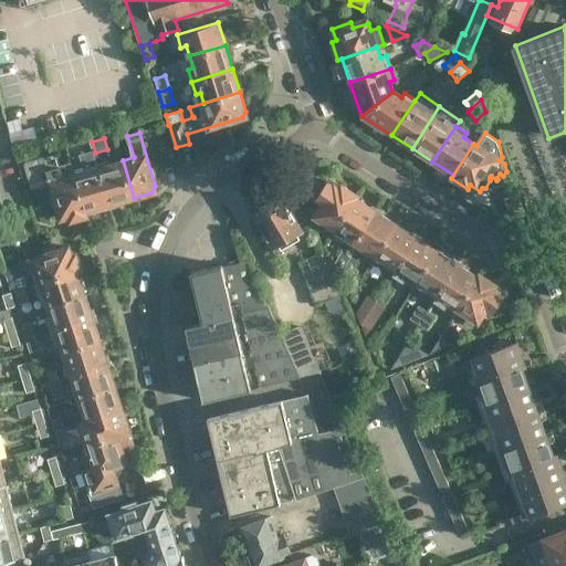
[(82,157),(95,153),(92,142),(79,146),(82,157)]
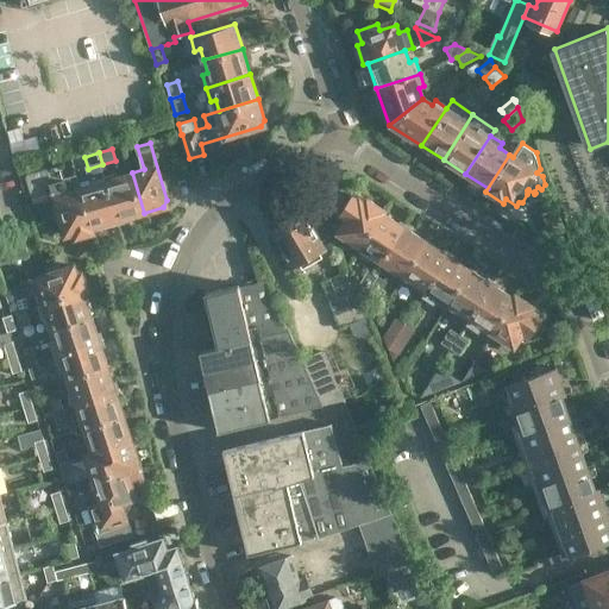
[(61,168),(60,164),(27,174),(26,177),(32,199),(48,194),(46,189),(52,187),(64,233),(75,231),(76,236),(93,231),(92,227),(81,187),(68,190),(62,168),(61,168)]
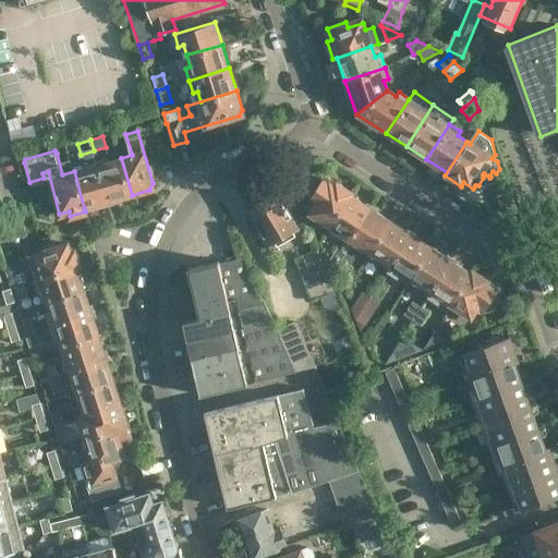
[(109,157),(97,161),(108,202),(132,195),(121,158),(110,161),(109,157)]
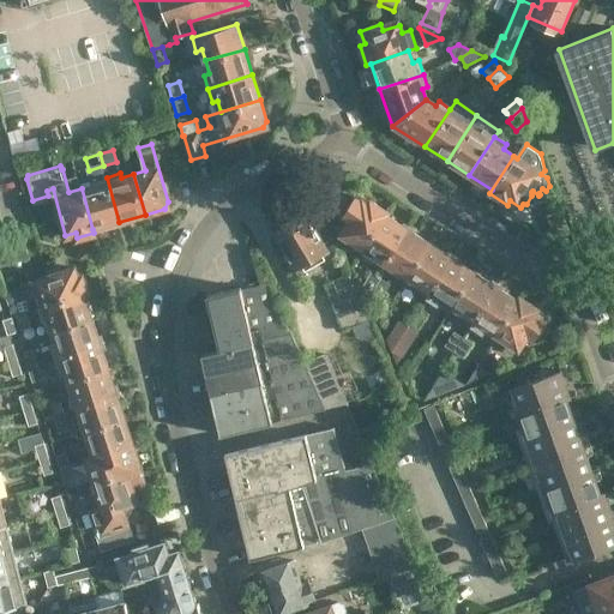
[(119,222),(107,178),(94,181),(95,185),(82,188),(92,229),(119,222)]
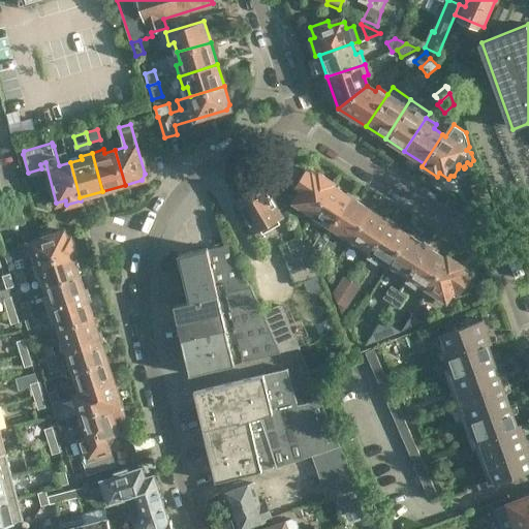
[(312,215),(332,186),(334,183),(320,174),(317,178),(307,172),(298,186),(302,189),(298,195),(303,198),(300,201),(303,209),(312,215)]
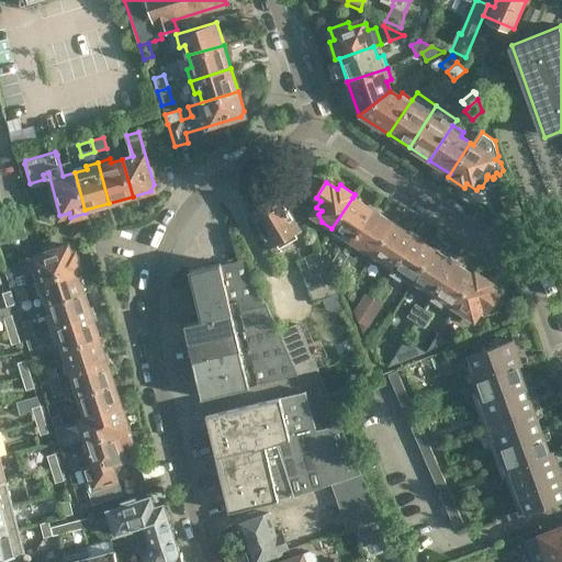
[(508,214),(520,210),(512,188),(499,192),(508,214)]
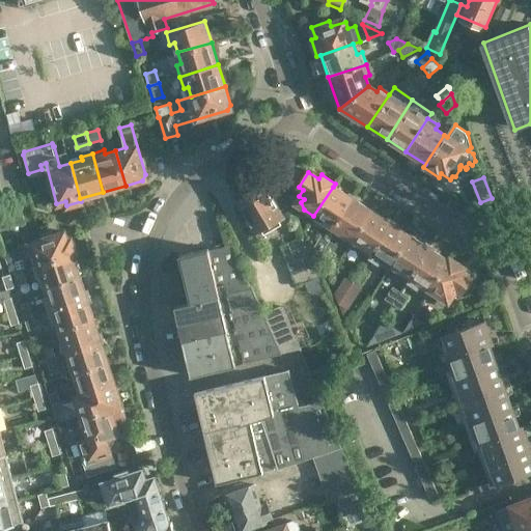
[(254,233),(279,220),(282,218),(264,185),(239,199),(250,219),(246,220),(254,233)]
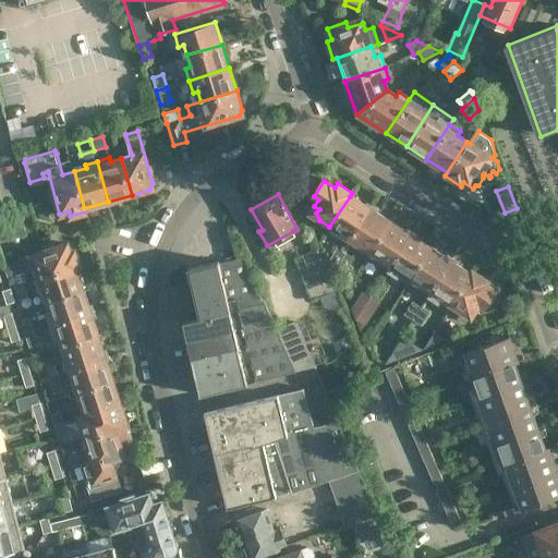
[(350,196),(329,227),(339,233),(336,237),(347,244),(370,208),(350,196)]
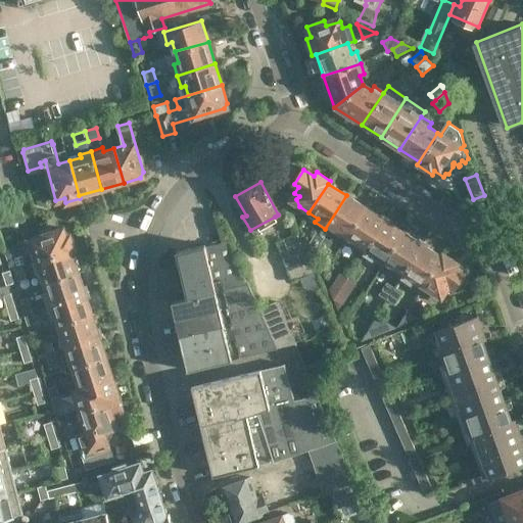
[(346,195),(325,229),(336,236),(338,231),(347,237),(366,208),(346,195)]
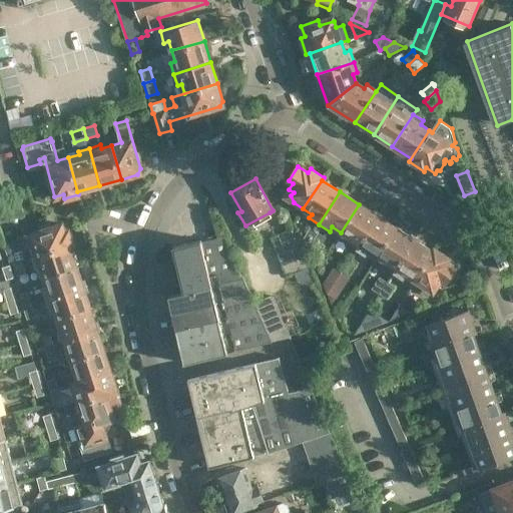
[(377,215),(359,204),(341,232),(350,238),(347,242),(356,247),(364,234),(377,215)]
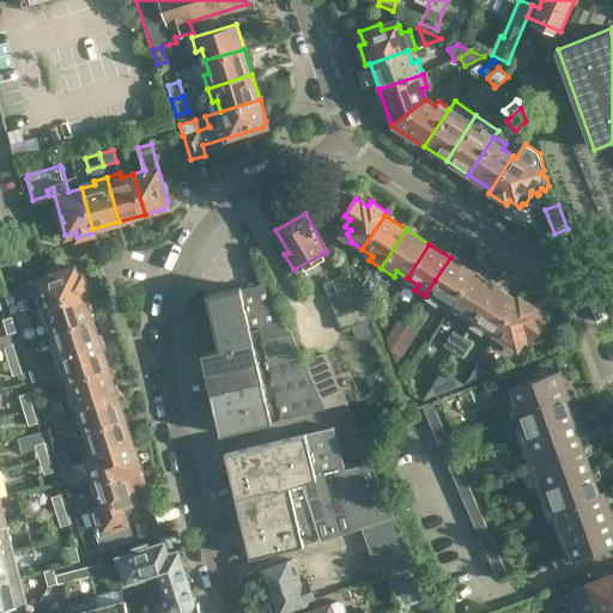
[(473,272),(450,258),(435,280),(425,296),(439,305),(442,301),(451,307),(473,272)]
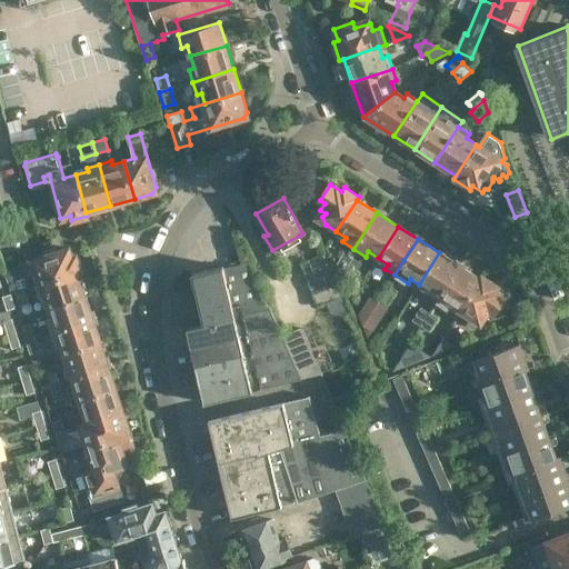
[(38,285),(78,272),(82,271),(78,256),(72,258),(70,248),(20,262),(20,266),(5,270),(12,293),(38,285)]
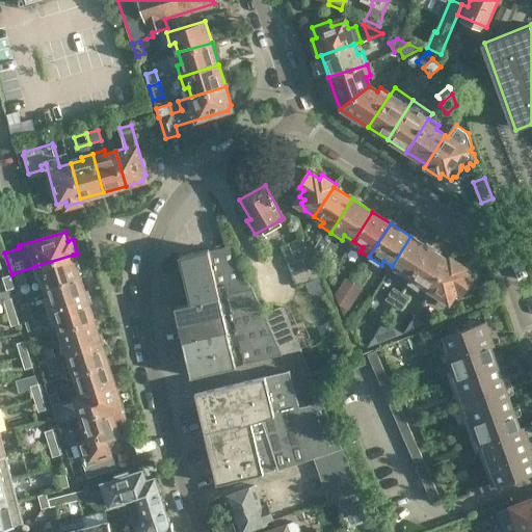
[(288,264),(313,254),(312,251),(306,236),(282,247),(288,264)]
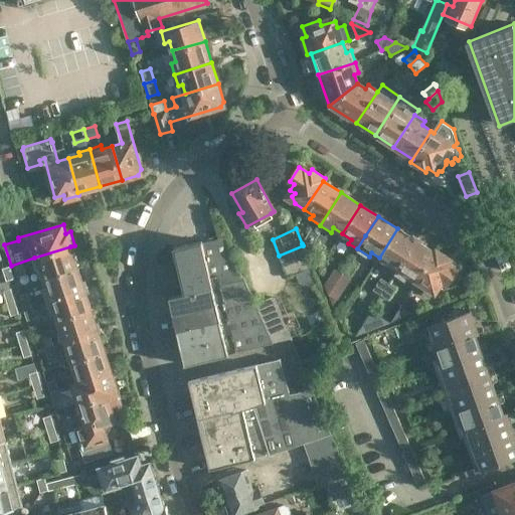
[(312,245),(320,233),(312,228),(304,240),(305,241),(312,245)]
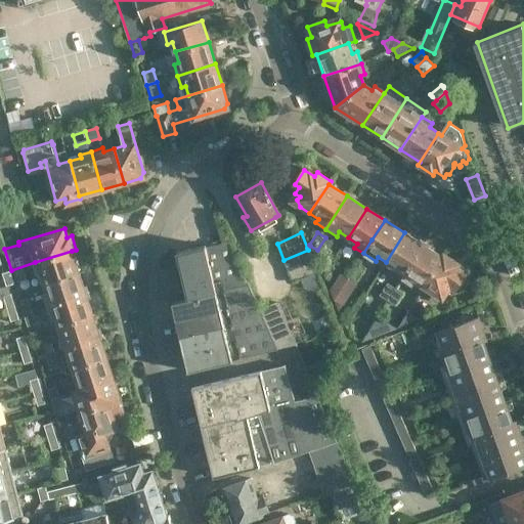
[(404,232),(386,262),(395,268),(392,271),(401,277),(423,245),(404,232)]
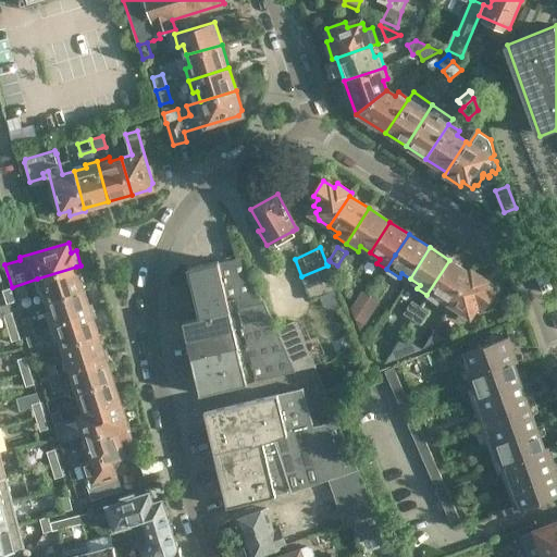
[(346,252),(337,265),(346,271),(354,258),(346,252)]
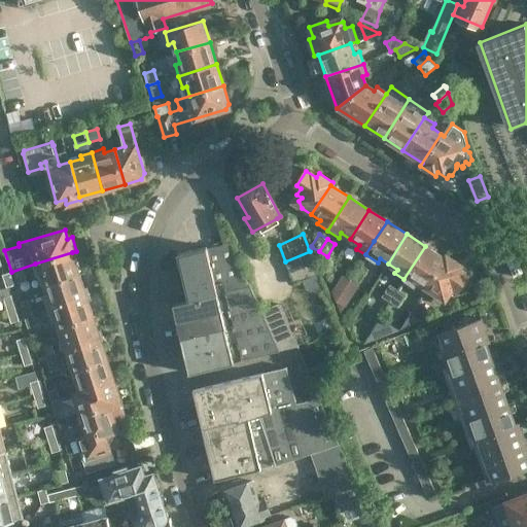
[(178,252),(186,291),(216,285),(218,292),(250,284),(231,242),(206,248),(206,246),(178,252)]
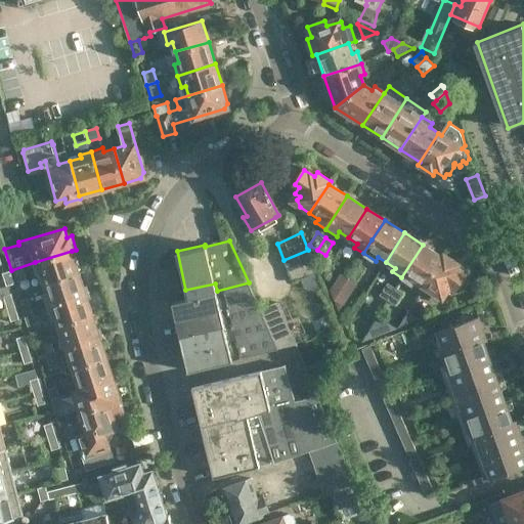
[(442,257),(423,245),(401,277),(412,285),(415,280),(424,287),(442,257)]
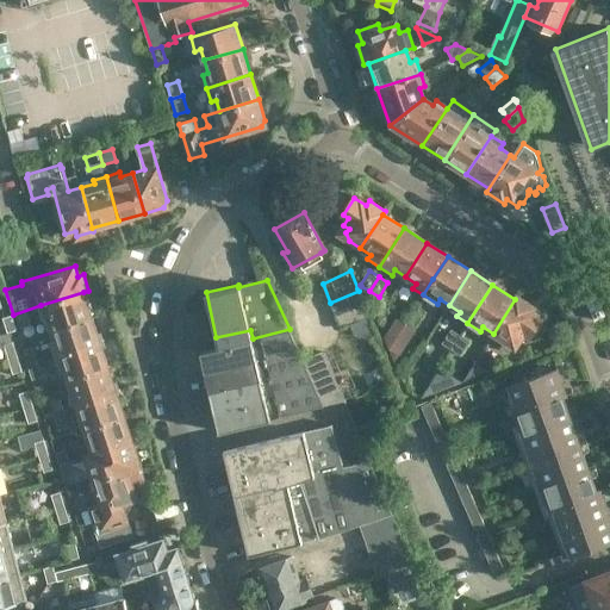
[(369,291),(361,286),(360,288),(358,288),(359,291),(362,298),(366,297),(369,291)]
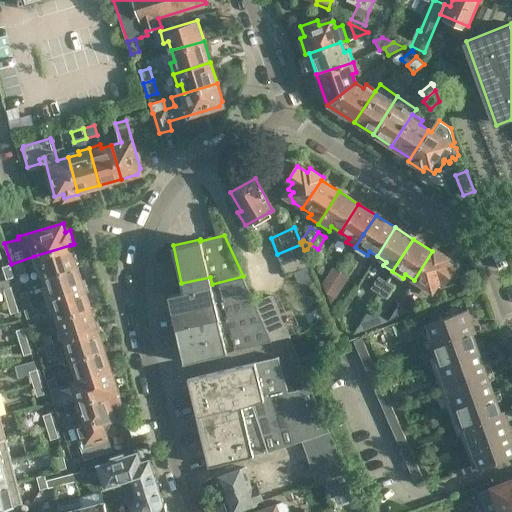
[(301,244),(277,254),(282,264),(305,254),(304,250),(301,244)]
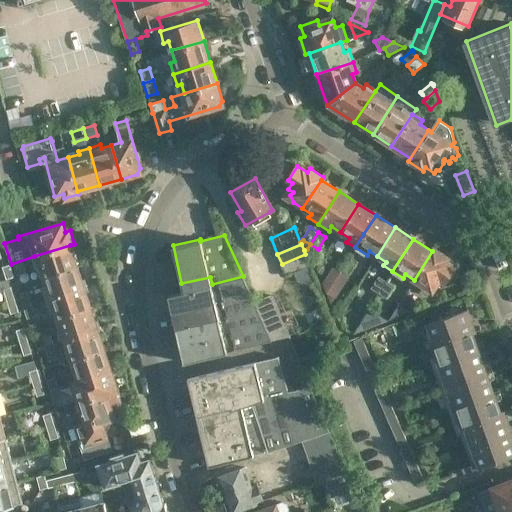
[(60,270),(75,265),(76,264),(70,245),(34,256),(38,267),(40,266),(43,275),(60,270)]
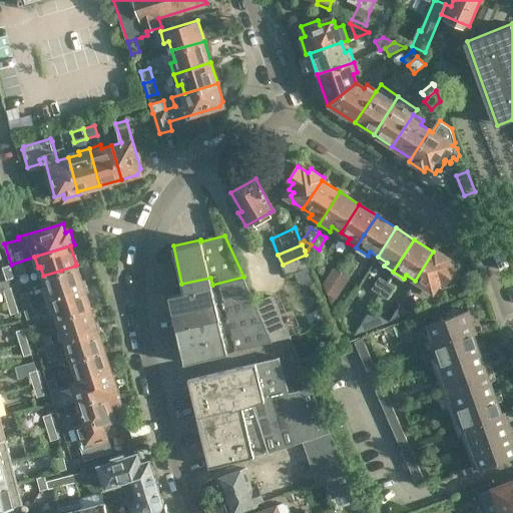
[(435,247),(433,251),(415,281),(431,291),(436,283),(440,286),(443,281),(447,283),(457,269),(447,262),(450,258),(435,247)]
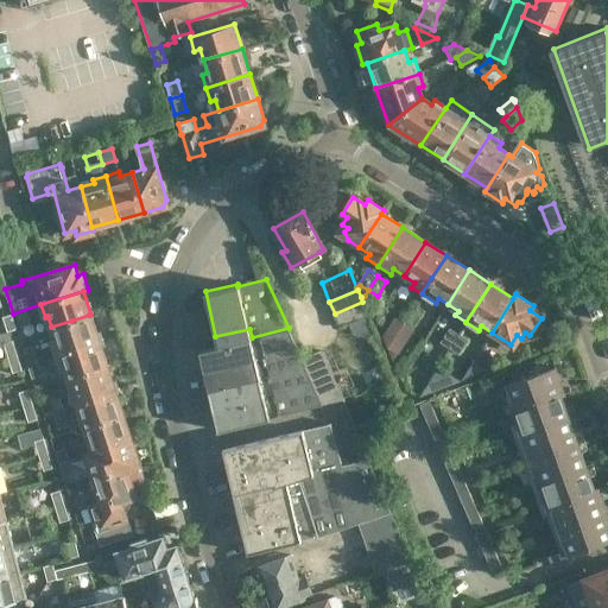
[(362,302),(335,314),(340,327),(368,315),(362,302)]
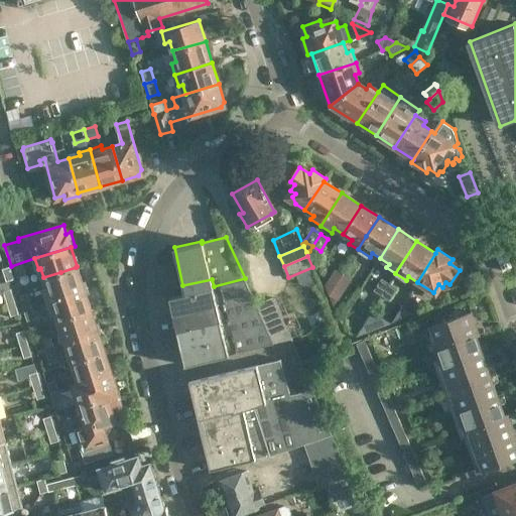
[(353,277),(361,265),(352,259),(344,271),(353,277)]
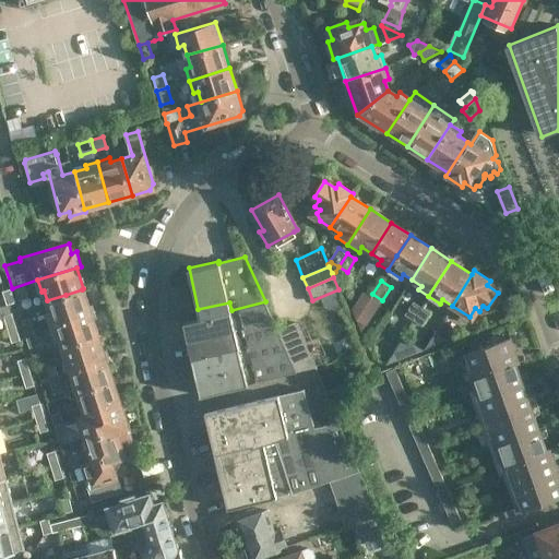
[(24,284),(14,287),(20,301),(28,298),(24,284)]
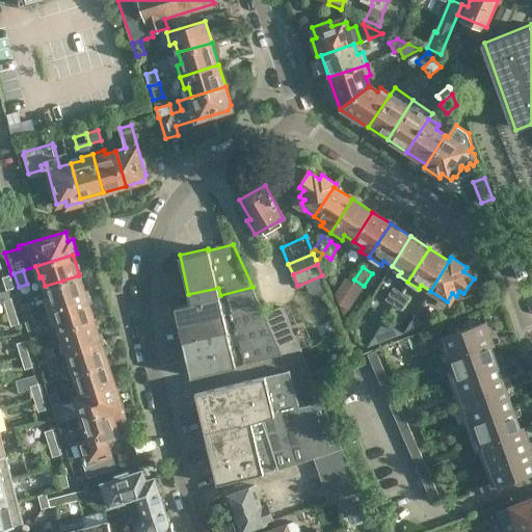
[(10,274),(3,277),(6,290),(15,288),(10,274)]
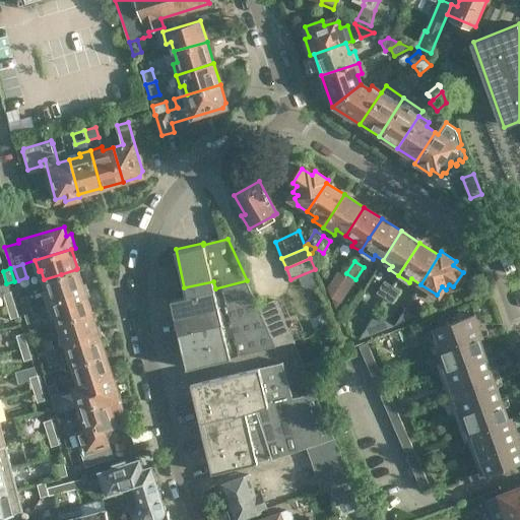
[(61,274),(44,279),(48,290),(45,291),(48,302),(84,289),(77,268),(76,269),(61,274)]
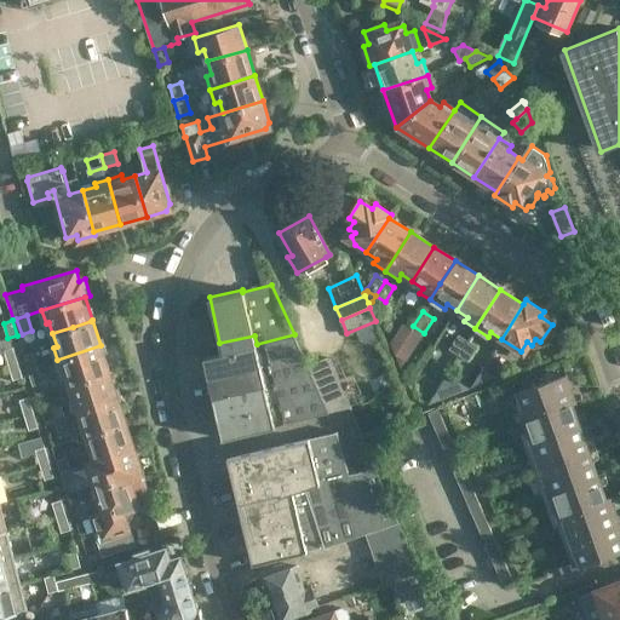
[(396,355),(412,332),(401,326),(390,343),(396,355)]
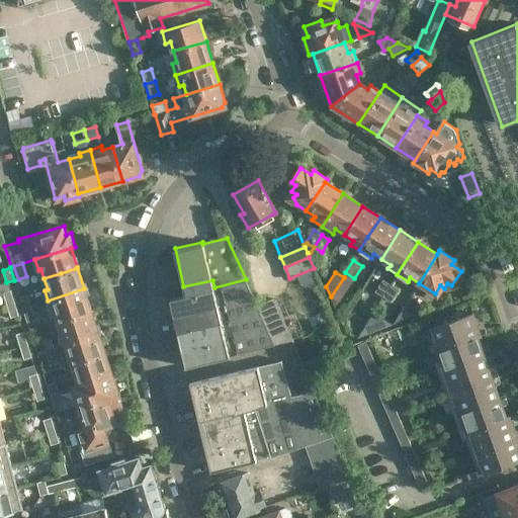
[(213,287),(222,321),(226,337),(231,355),(274,344),(246,279),(214,287),(213,287)]
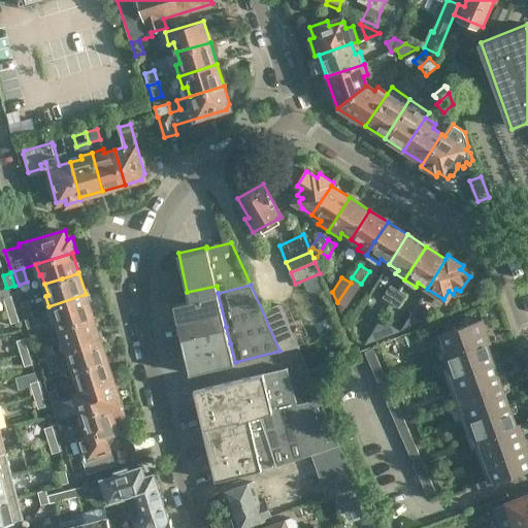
[(391,302),(399,290),(391,285),(383,297),(391,302)]
